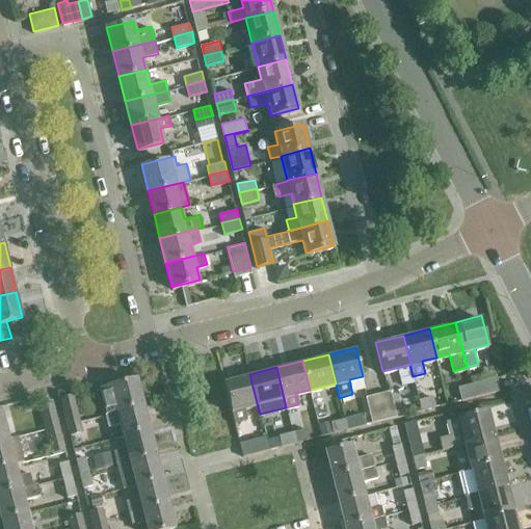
[(257,403),(249,374),(223,380),(233,421),(246,418),(244,406),(257,403)]
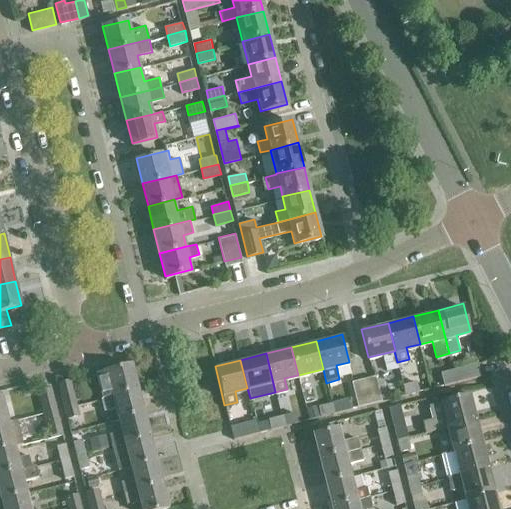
[(477,361),(452,367),(456,380),(481,374),(477,361)]
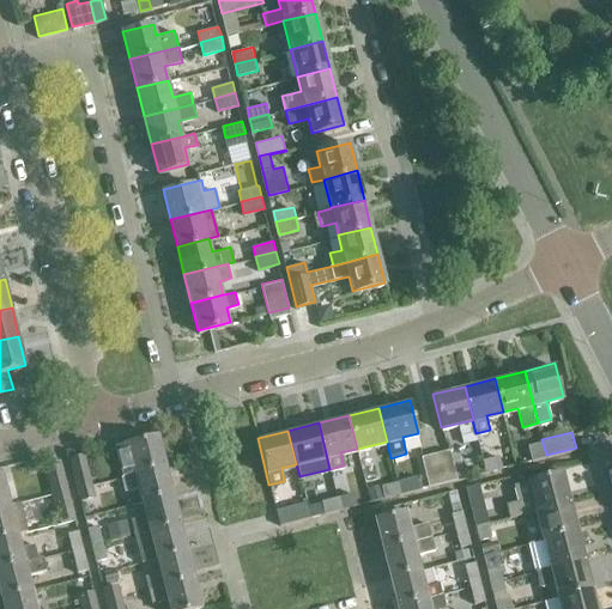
[(115,445),(123,474),(165,464),(158,434),(115,445)]
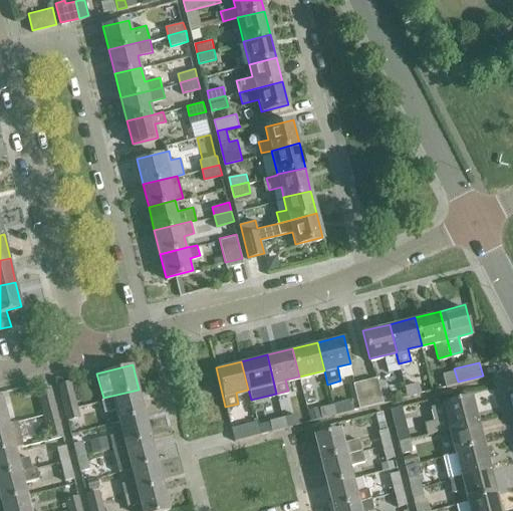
[(458,381),(454,368),(443,371),(447,385),(458,381)]
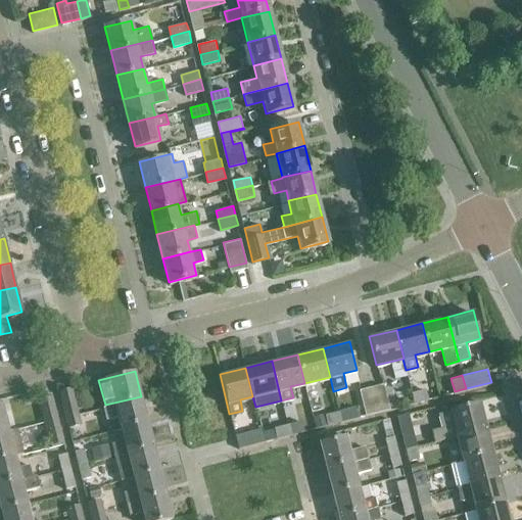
[(383,381),(371,384),(377,410),(390,407),(383,381)]
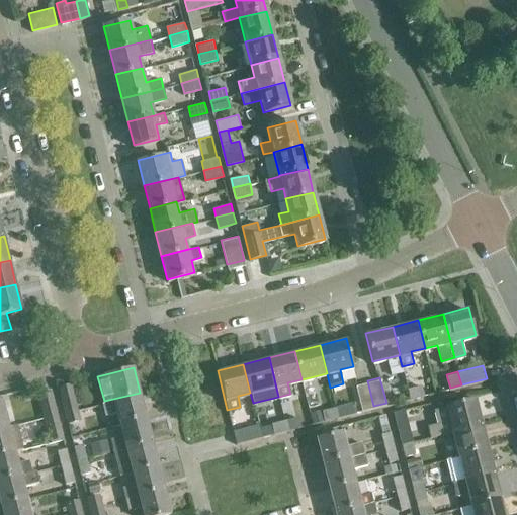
[(373,406),(367,380),(354,383),(361,410),(373,406)]
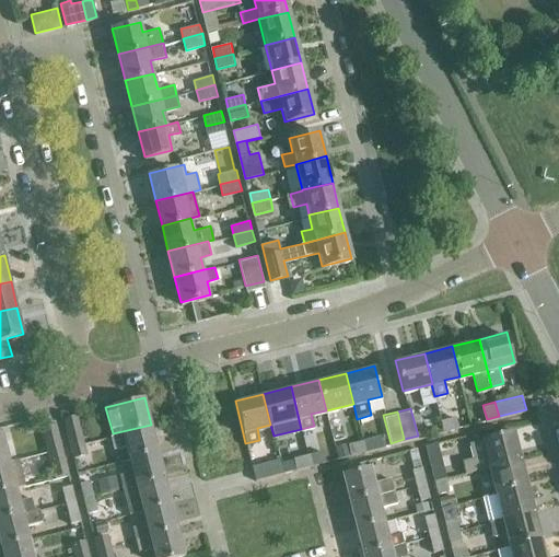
[(63,417),(70,444),(83,441),(77,414),(63,417)]
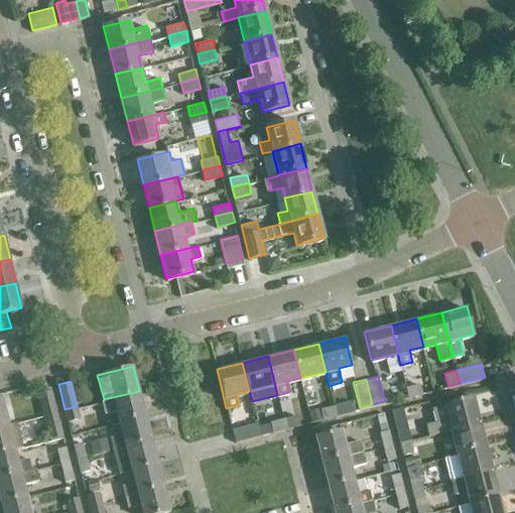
[(407,387),(409,397),(423,394),(421,384),(407,387)]
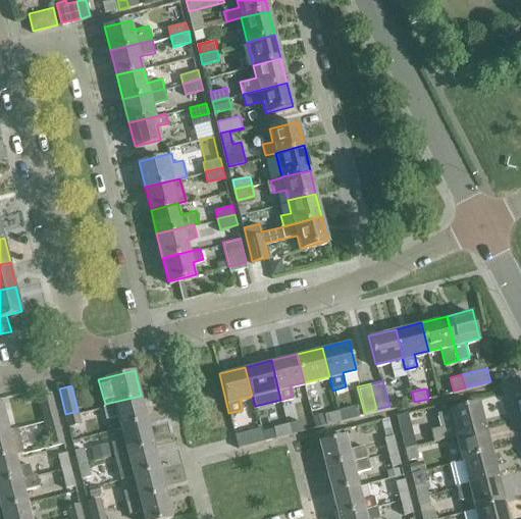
[(39,395),(45,419),(56,416),(50,392),(39,395)]
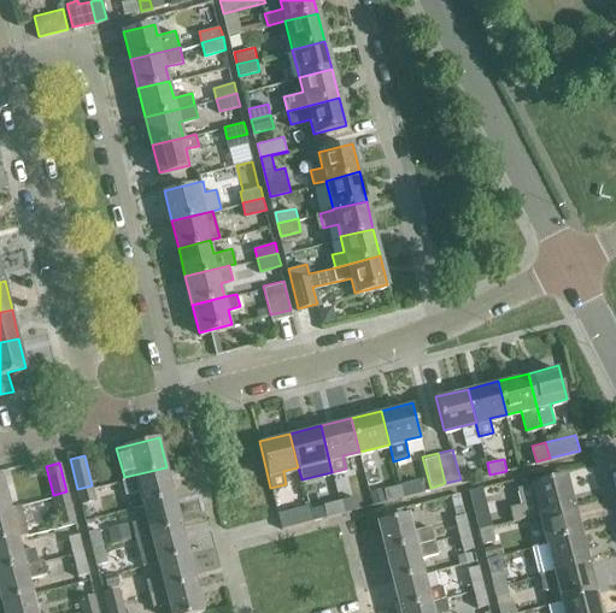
[(140,489),(144,502),(174,495),(166,467),(124,477),(122,478),(125,493),(140,489)]
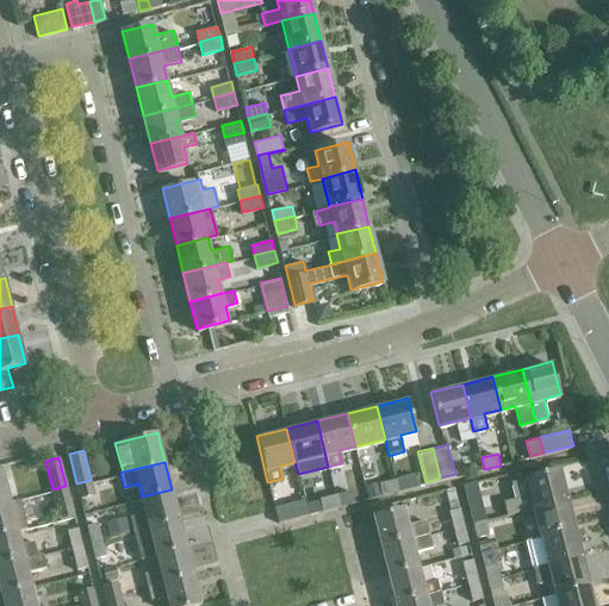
[(505,512),(533,505),(566,497),(559,467),(510,480),(514,495),(502,498),(505,512)]
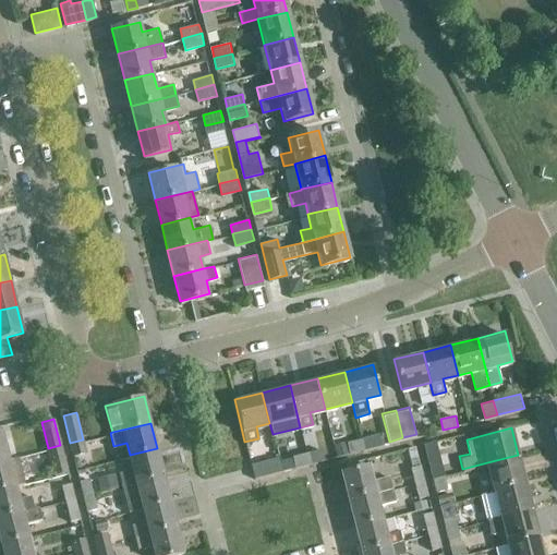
[(0,432),(0,460),(9,458),(2,432),(0,432)]
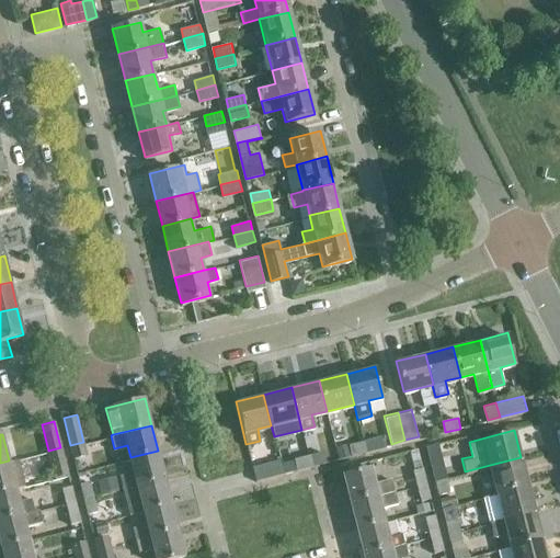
[(384,436),(364,441),(366,452),(387,447),(384,436)]
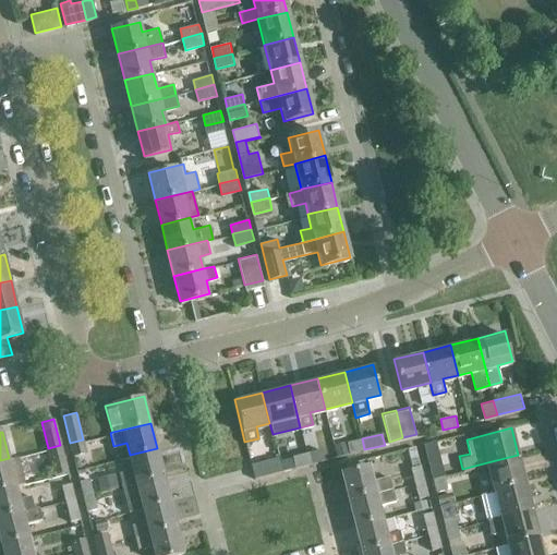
[(364,449),(362,438),(348,442),(351,453),(364,449)]
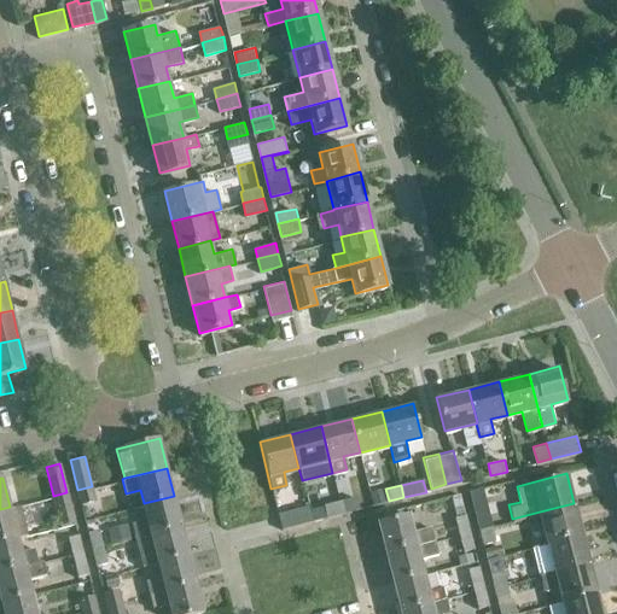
[(92,486),(77,490),(81,504),(95,501),(92,486)]
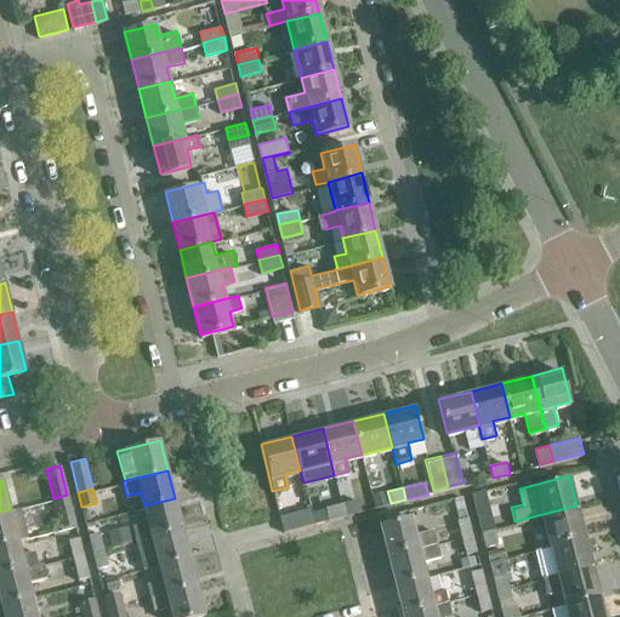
[(67,495),(53,498),(61,529),(74,525),(67,495)]
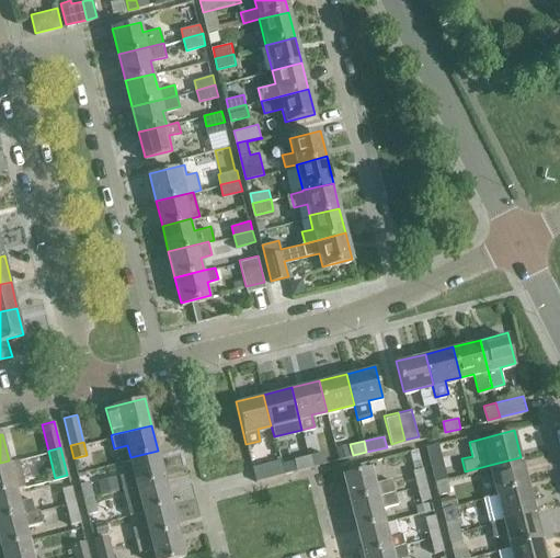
[(322,448),(308,453),(311,464),(326,460),(322,448)]
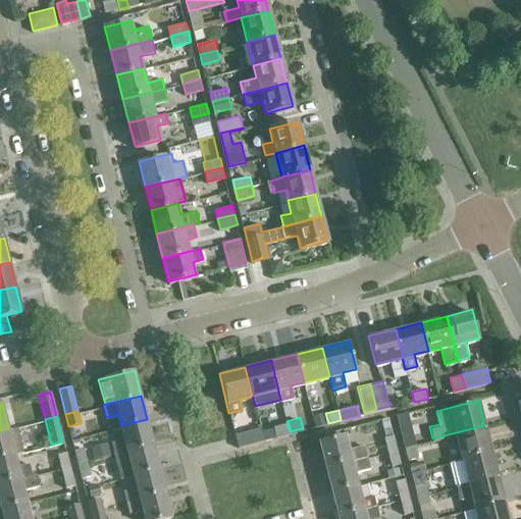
[(111,442),(114,454),(153,444),(147,419),(121,425),(124,437),(111,442)]
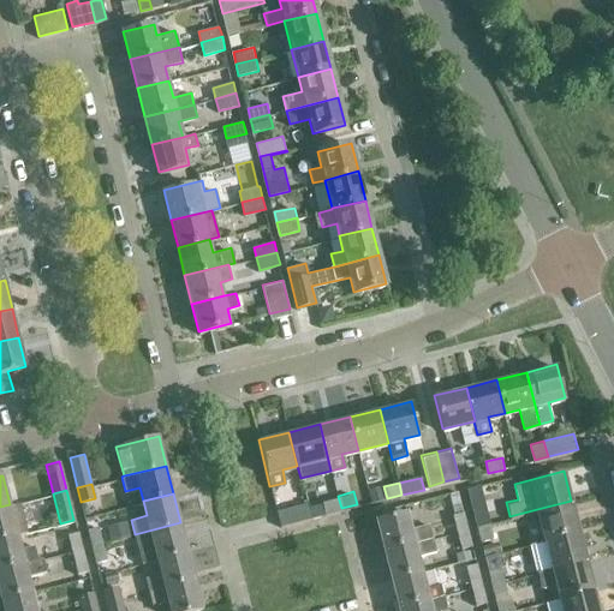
[(341,508),(338,496),(321,499),(325,511),(341,508)]
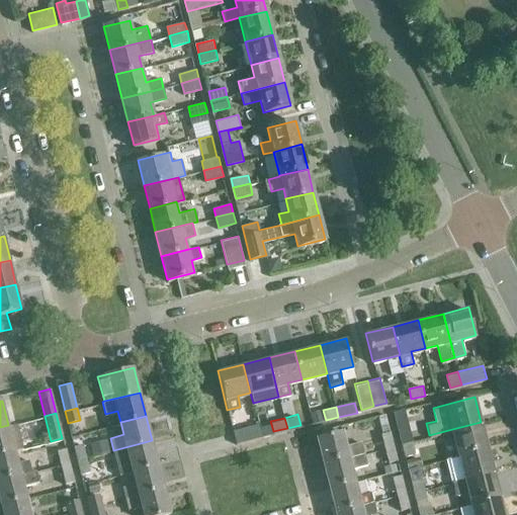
[(234,434),(236,441),(261,434),(258,422),(233,428),(234,434)]
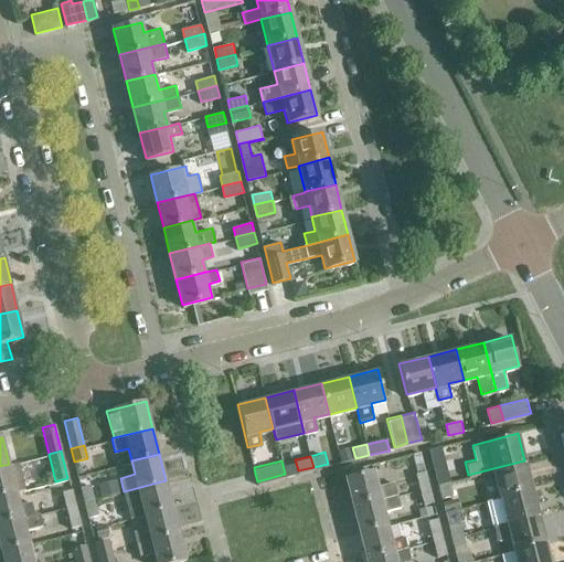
[(493,468),(500,495),(532,487),(524,460),(493,468)]
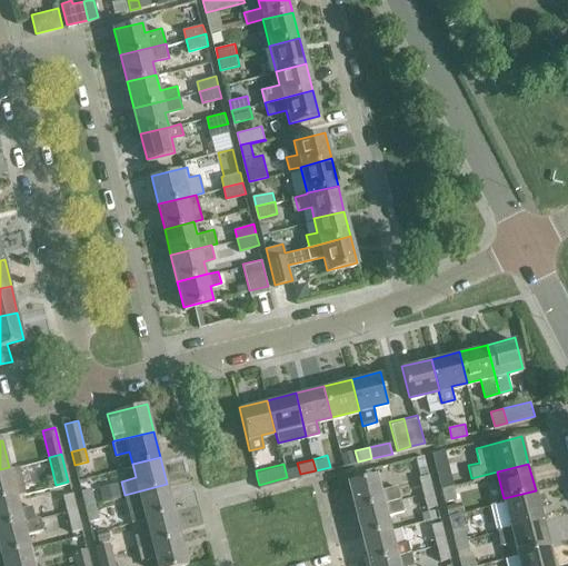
[(0,469),(0,497),(17,494),(27,490),(20,465),(9,467),(0,469)]
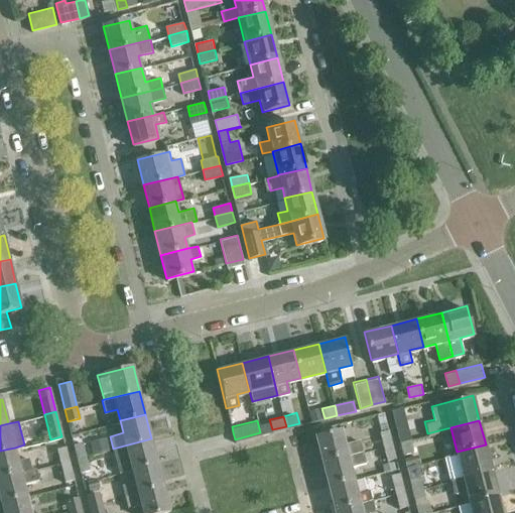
[(397,426),(401,440),(411,437),(408,424),(397,426)]
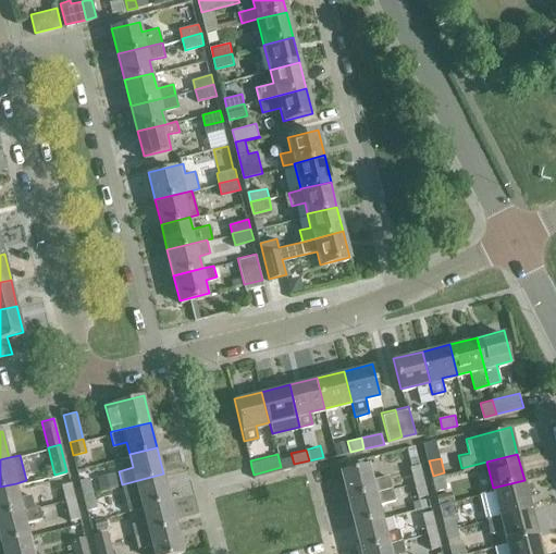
[(340,470),(346,499),(391,487),(387,472),(370,477),(367,464),(340,470)]
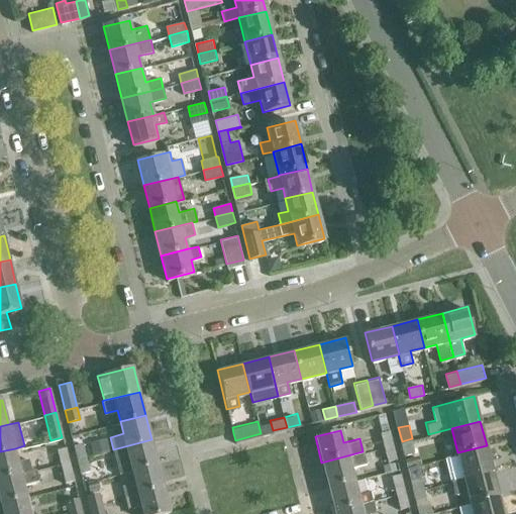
[(381,433),(385,446),(395,443),(391,430),(381,433)]
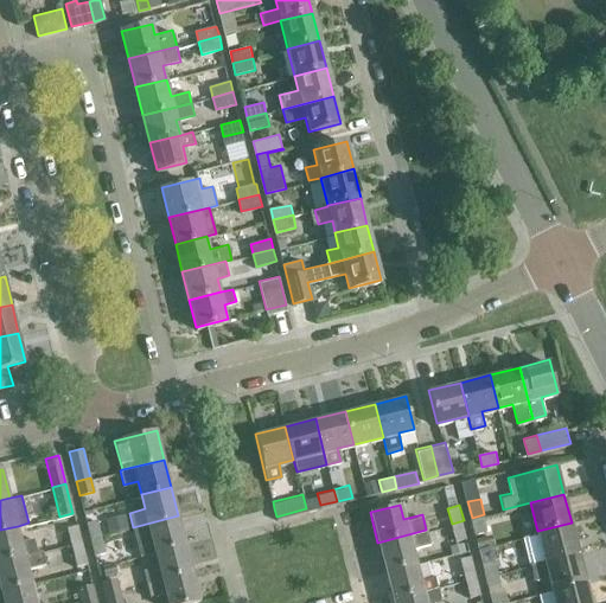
[(484,514),(472,518),(476,534),(488,531),(484,514)]
